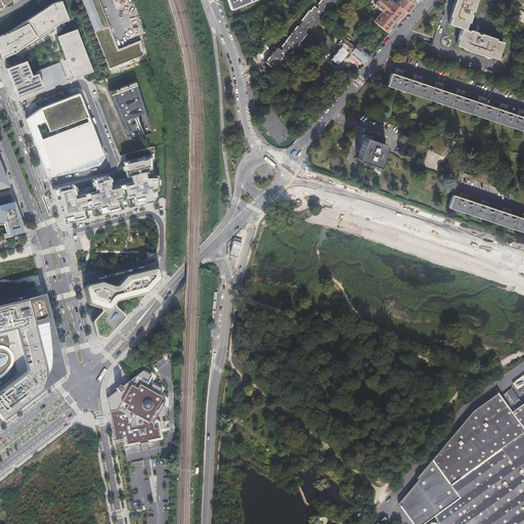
[(0,0),(0,8),(12,1),(11,0),(0,0)]
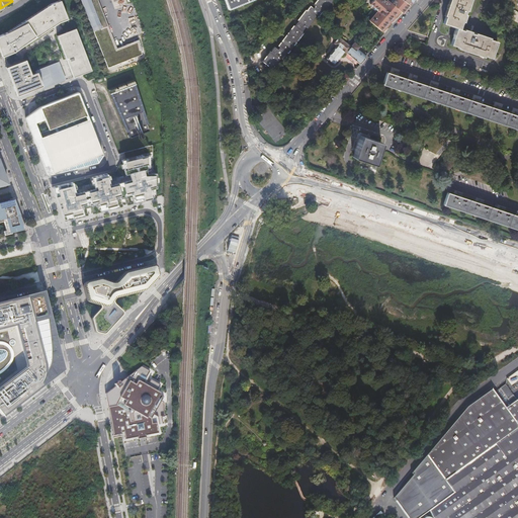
[(81,0),(107,69),(144,55),(139,40),(117,49),(98,0),(81,0)]
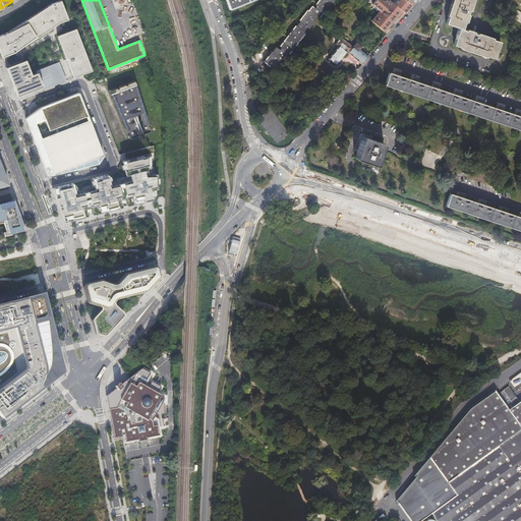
[(226,0),(230,8),(250,0),(226,0)]
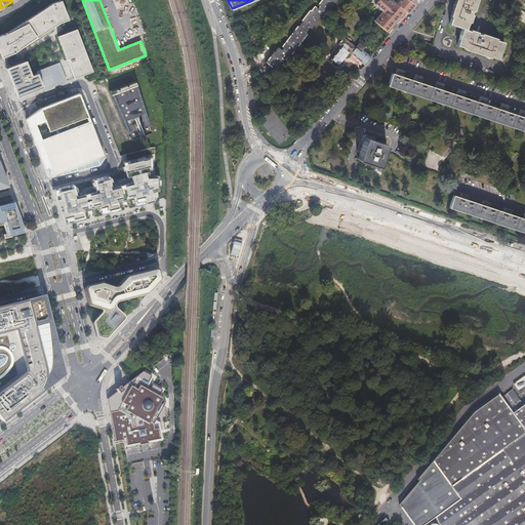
[(269,66),(279,74),(287,63),(285,62),(287,58),(289,61),(293,56),(294,56),(310,36),(308,34),(312,30),(313,31),(321,21),(320,18),(322,16),(325,18),(328,13),(325,11),(333,0),(325,0),(320,7),(321,8),(319,11),(316,8),(313,13),(312,12),(304,24),(305,25),(301,29),(300,29),(284,49),(286,50),(284,53),(281,50),(277,55),(276,55),(269,66)]
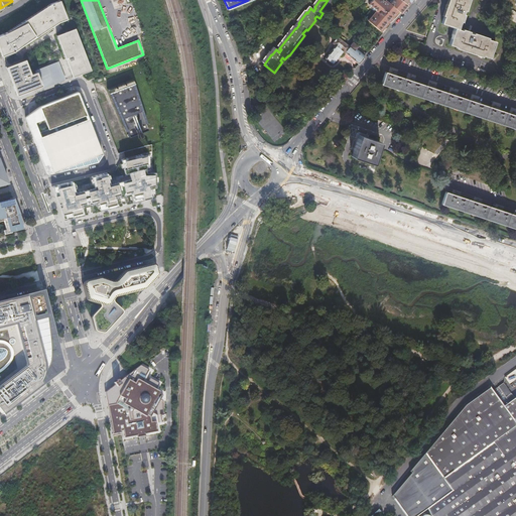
[(400,14),(408,5),(401,0),(390,0),(388,3),(385,1),(384,2),(381,0),(372,0),(369,4),(376,11),(368,20),(380,31),(398,11),(400,14)]
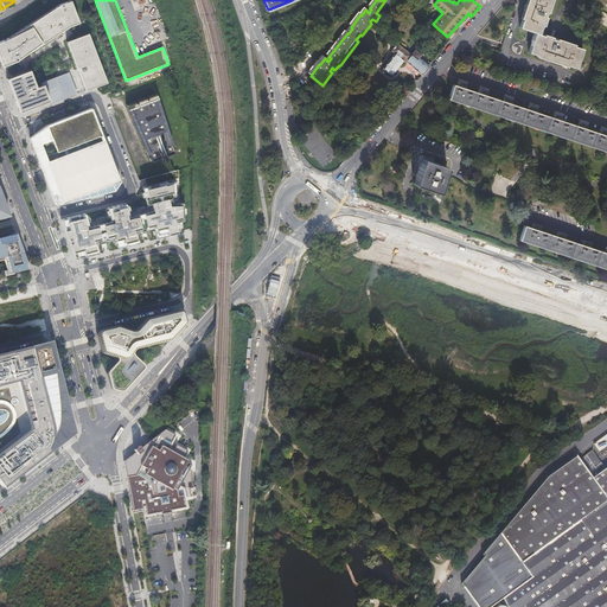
[(530,0),(521,29),(538,36),(545,37),(557,0),(563,1),(563,0),(530,0)]
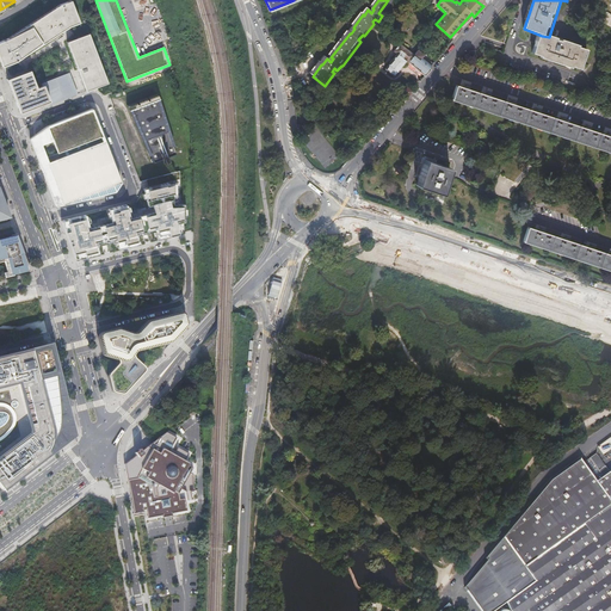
[(0,61),(2,67),(16,61),(69,26),(79,22),(72,1),(60,6),(7,38),(0,41),(0,61)]
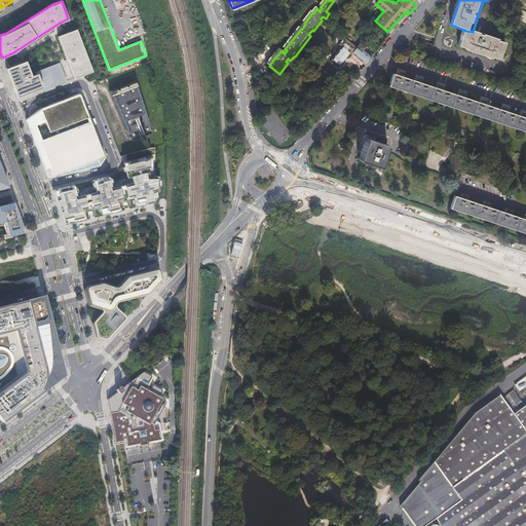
[(76,29),(57,36),(74,78),(92,71),(76,29)]
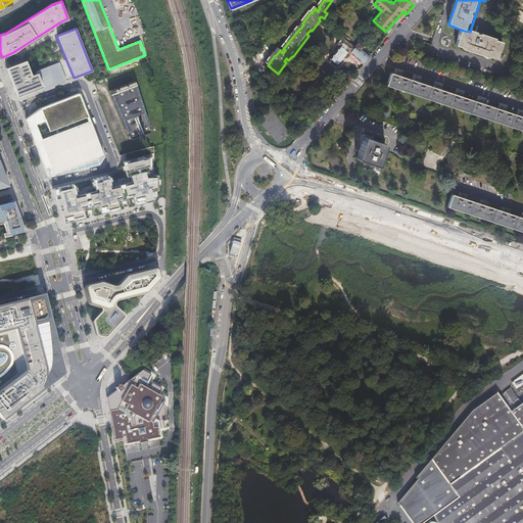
[(470,32),(464,31),(458,48),(501,63),(507,45),(470,32)]
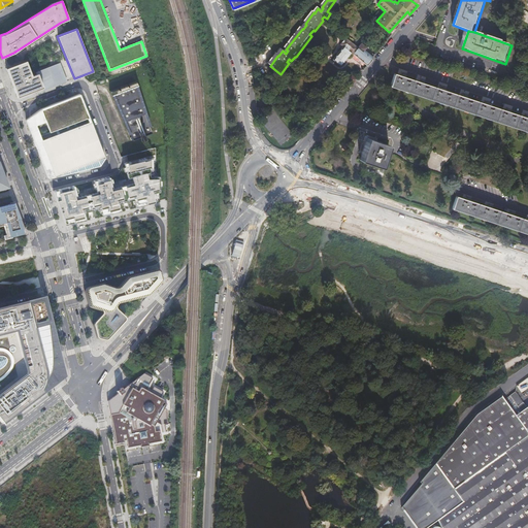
[(371,59),(374,55),(368,50),(365,54),(363,52),(366,47),(361,43),(358,47),(345,38),(340,44),(343,47),(333,60),(340,65),(351,53),(367,66),(372,60),(371,59)]
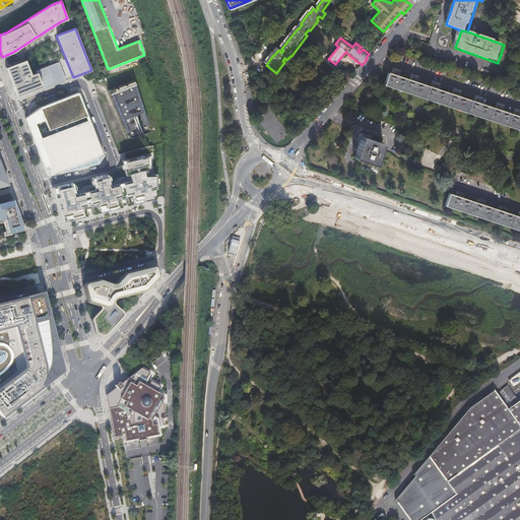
[(31,74),(25,60),(6,67),(16,95),(33,89),(43,86),(37,72),(31,74)]
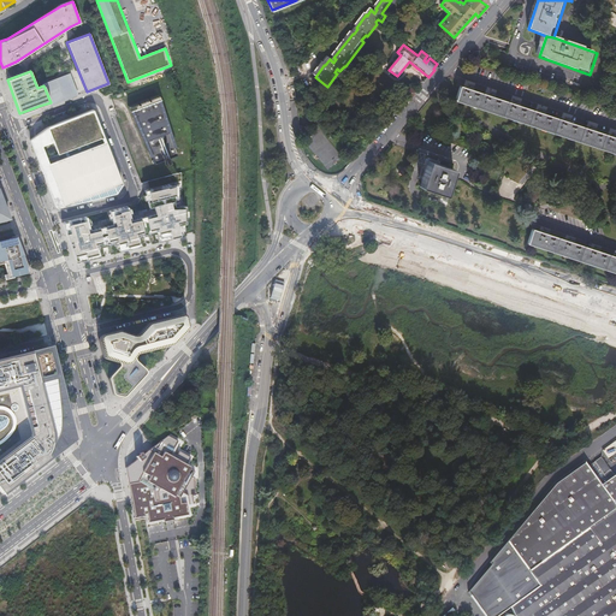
[(69,77),(46,87),(52,101),(75,92),(69,77)]
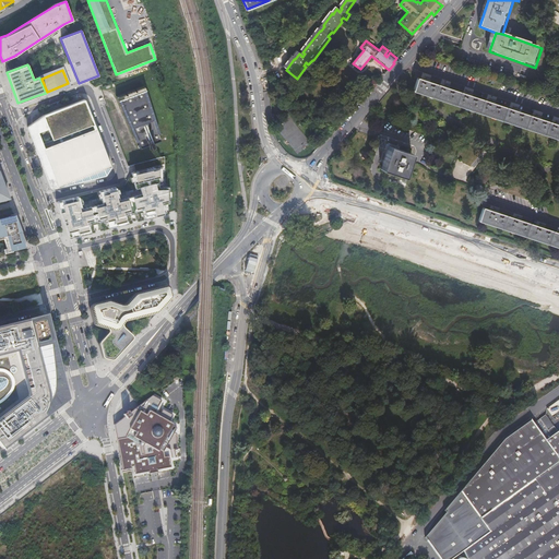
[(558,126),(419,79),(415,92),(558,140),(558,126)]
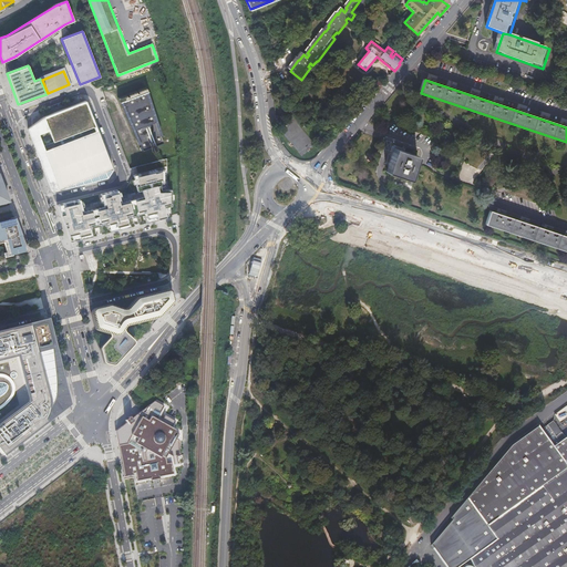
[(378,91),(383,84),(379,81),(373,88),(372,86),(366,94),(369,98),(375,90),(378,91)]
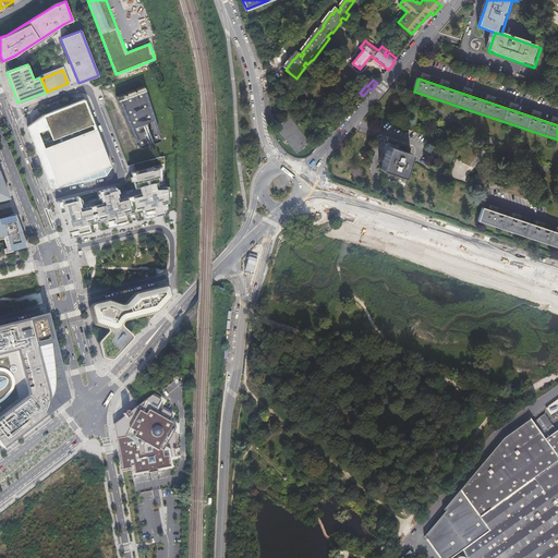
[(119,95),(136,149),(162,141),(145,87),(119,95)]
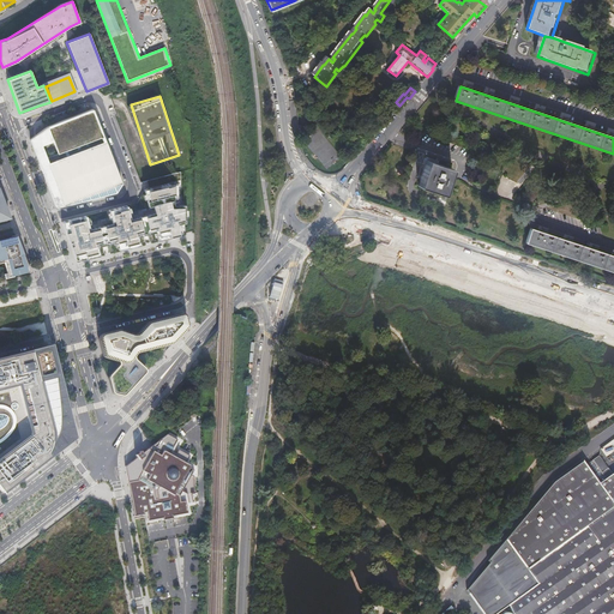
[(48,126),(30,139),(56,208),(116,193),(121,184),(94,109),(48,126)]
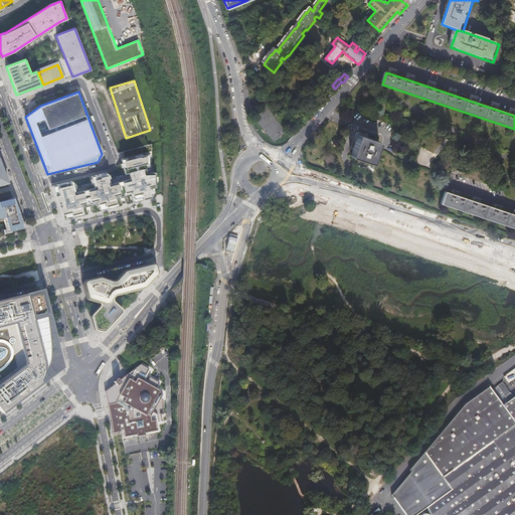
[(358,134),(350,155),(371,162),(378,142),(358,134)]
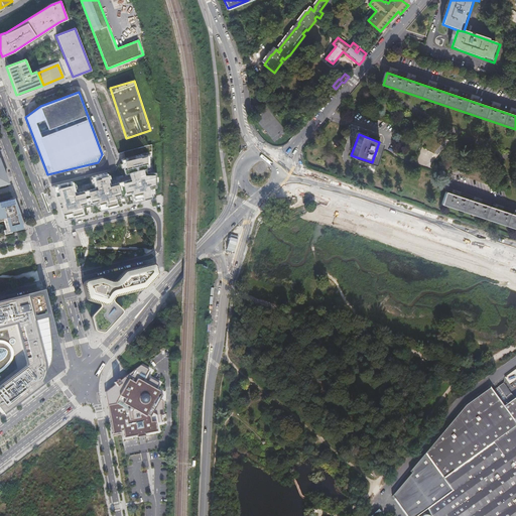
[(73,181),(51,186),(65,219),(83,215),(81,208),(87,206),(86,205),(91,204),(91,205),(95,204),(97,211),(117,206),(115,199),(121,198),(120,196),(125,195),(125,196),(132,194),(134,201),(154,196),(152,187),(155,186),(155,171),(148,171),(148,152),(146,145),(124,152),(125,158),(121,158),(125,175),(127,174),(127,177),(124,178),(123,174),(119,175),(120,181),(117,181),(116,179),(109,180),(107,172),(91,176),(94,184),(89,185),(89,183),(85,184),(86,189),(83,190),(82,187),(75,189),(73,181)]
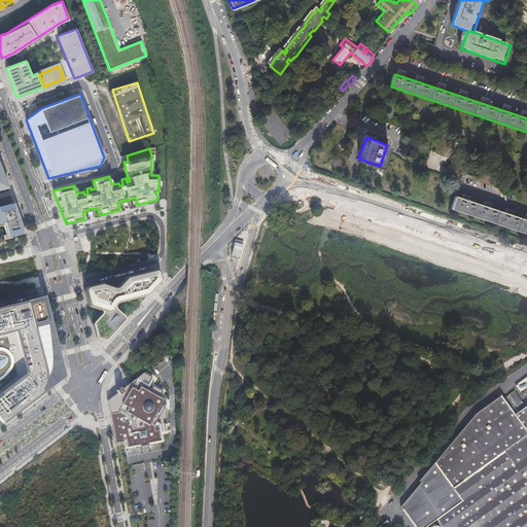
[(0,191),(12,189),(0,164),(0,191)]
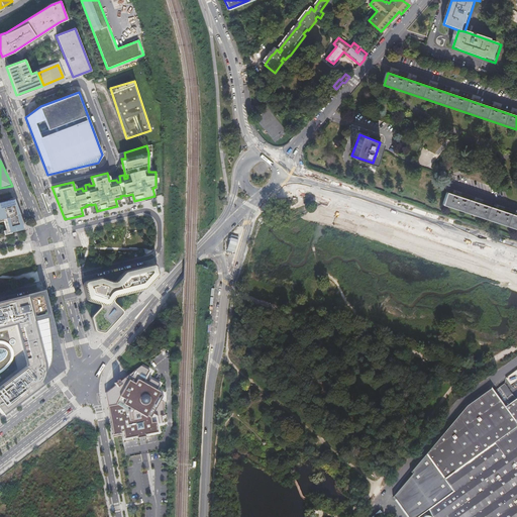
[(516,217),(445,193),(441,205),(516,230),(516,217)]
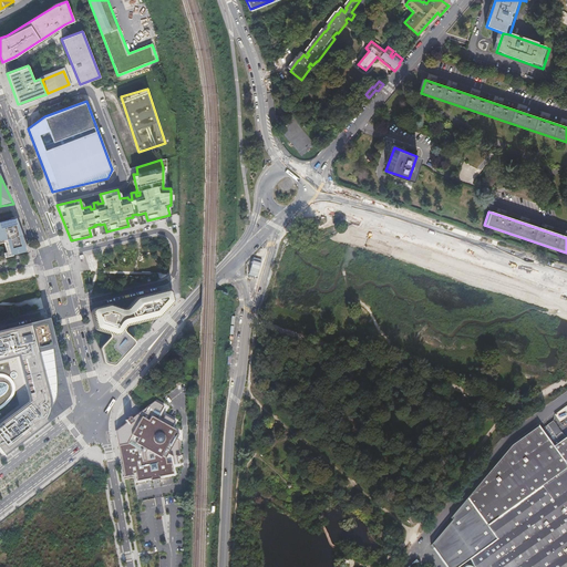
[(0,241),(3,240),(7,254),(11,253),(12,256),(22,253),(22,251),(27,249),(16,219),(12,220),(11,219),(0,222),(0,241)]
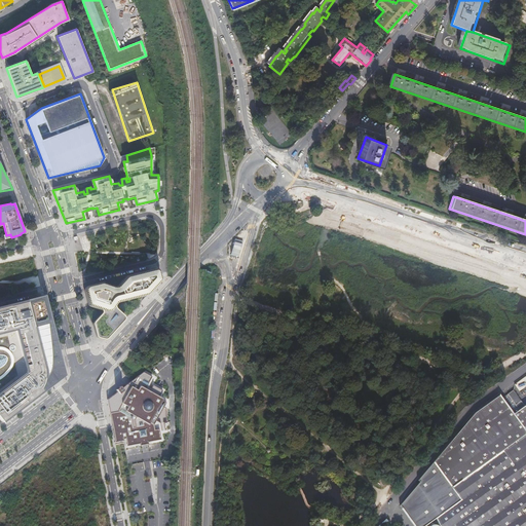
[(102,283),(83,288),(87,304),(88,305),(101,309),(102,310),(102,311),(102,312),(94,322),(92,323),(92,325),(96,338),(106,340),(124,320),(124,316),(116,308),(116,307),(116,304),(118,302),(147,295),(160,280),(157,269),(126,276),(118,286),(117,287),(116,286),(116,285),(115,285),(114,285),(113,286),(104,283),(102,283)]
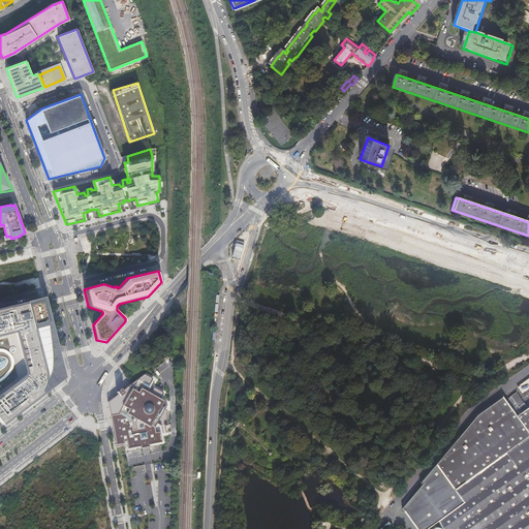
[(33,328),(50,323),(43,300),(16,307),(16,309),(11,310),(10,308),(0,310),(0,413),(5,421),(6,422),(30,403),(29,402),(36,396),(39,392),(42,387),(44,379),(40,360),(41,359),(41,358),(41,356),(39,355),(39,352),(40,351),(40,350),(39,349),(38,349),(33,328)]
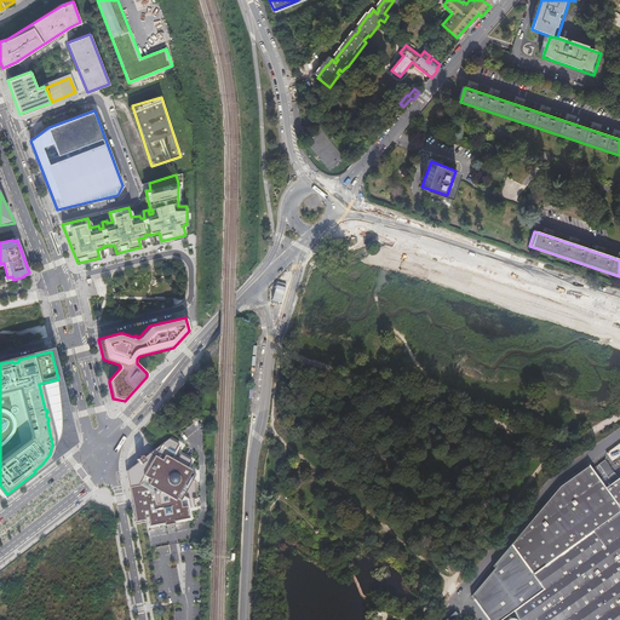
[(74,442),(58,379),(39,384),(45,409),(46,409),(47,411),(47,412),(46,413),(46,417),(49,418),(49,419),(49,420),(47,422),(52,445),(50,454),(46,459),(42,464),(34,471),(35,472),(74,442)]
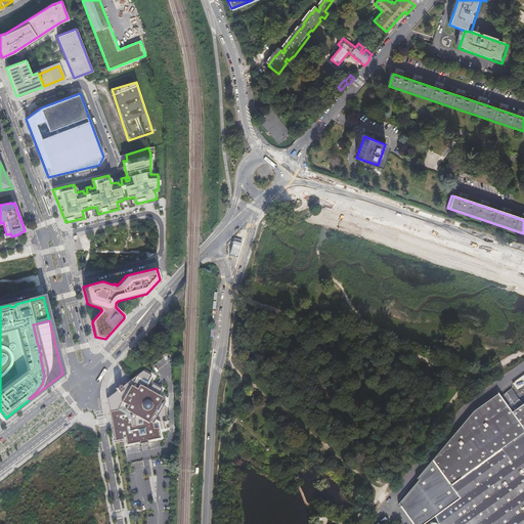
[(112,394),(107,398),(115,441),(124,439),(123,437),(125,436),(127,444),(139,442),(140,444),(148,442),(147,440),(161,438),(159,428),(155,428),(154,423),(164,405),(160,403),(163,397),(159,395),(162,389),(153,384),(148,390),(146,389),(154,378),(150,377),(151,376),(142,370),(130,381),(121,387),(120,385),(116,388),(117,390),(116,391),(115,389),(111,392),(112,394)]
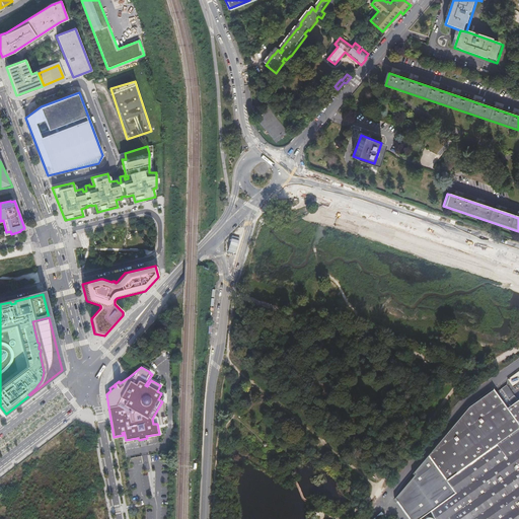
[(506,385),(496,392),(506,409),(517,400),(506,385)]
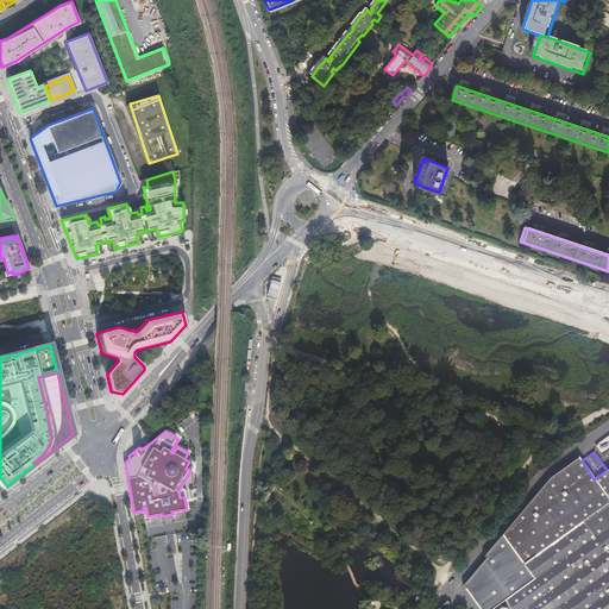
[(608,608),(608,468),(607,470),(594,479),(582,460),(578,457),(550,477),(483,556),(485,558),(463,585),(479,608),(491,608),(504,600),(508,608),(608,608)]
